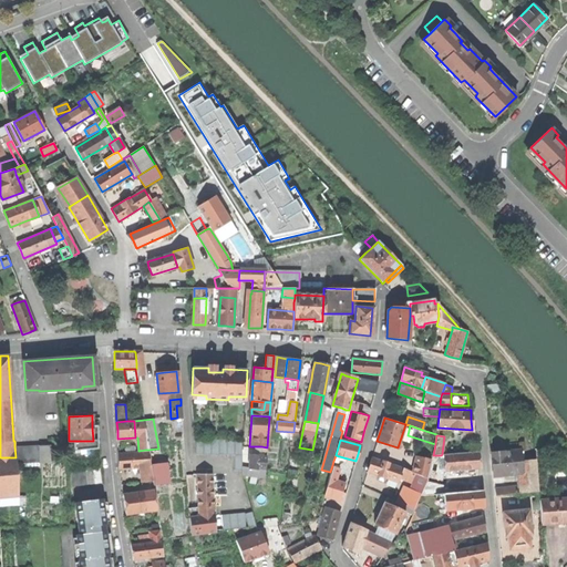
[(31,445),(23,446),(24,463),(32,462),(31,445)]
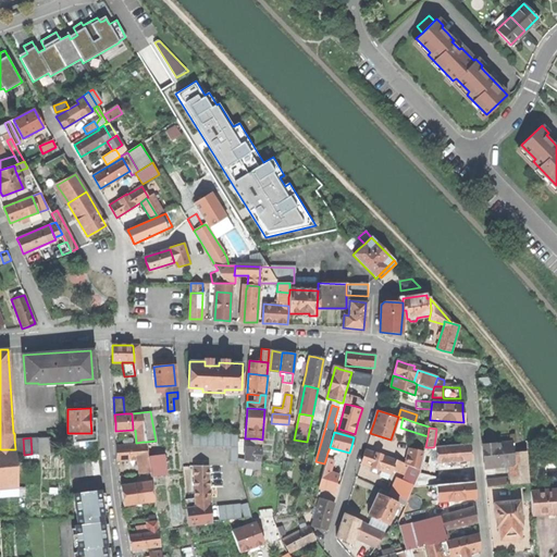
[(39,437),(31,437),(32,454),(40,454),(39,437)]
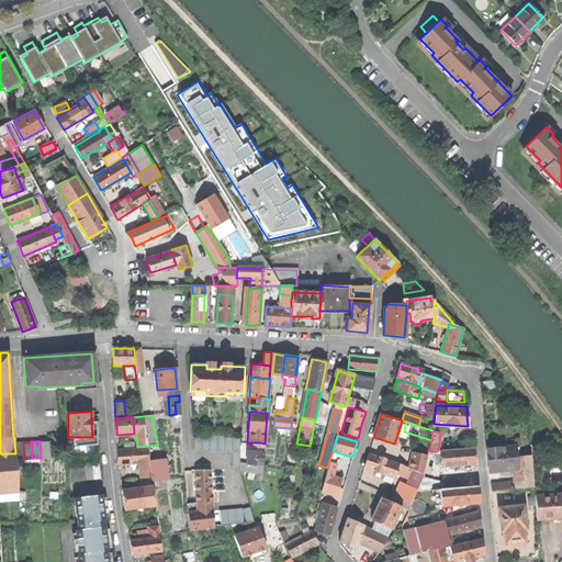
[(23,442),(14,442),(15,453),(15,459),(24,459),(23,442)]
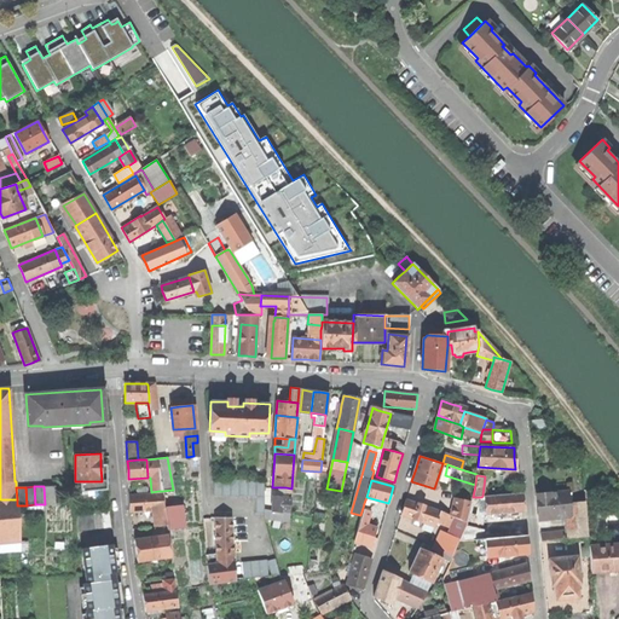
[(158,491),(160,493),(160,509),(152,509),(154,526),(167,525),(165,508),(162,491),(158,491)]
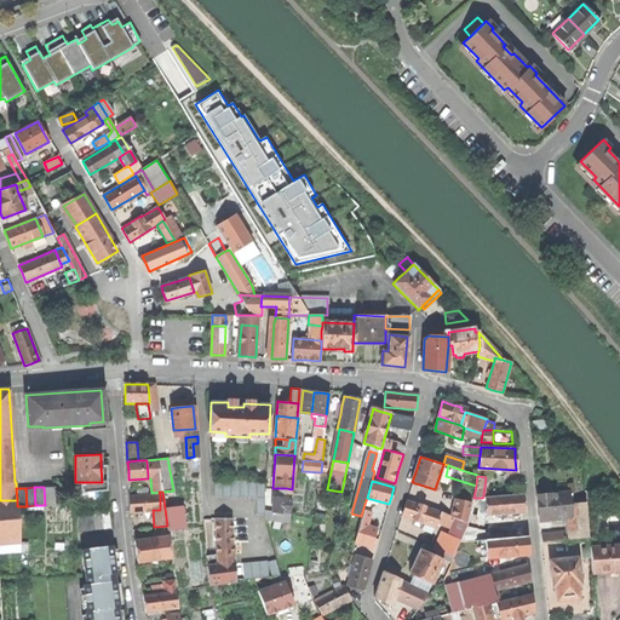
[(539,514),(539,520),(568,517),(567,504),(567,493),(538,495),(539,514)]
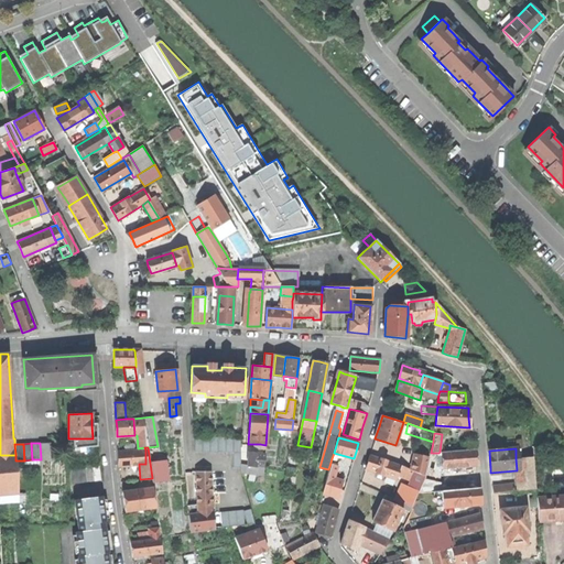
[(145,449),(118,452),(119,458),(119,466),(139,464),(145,464),(145,449)]
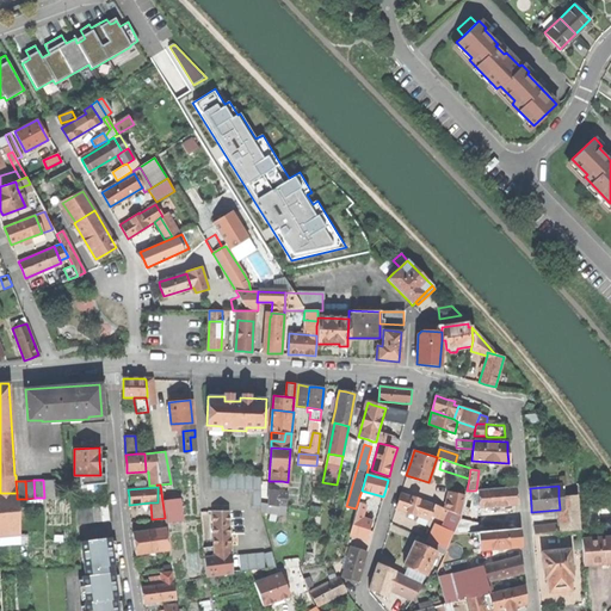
[(481,507),(517,504),(516,495),(516,488),(480,491),(481,507)]
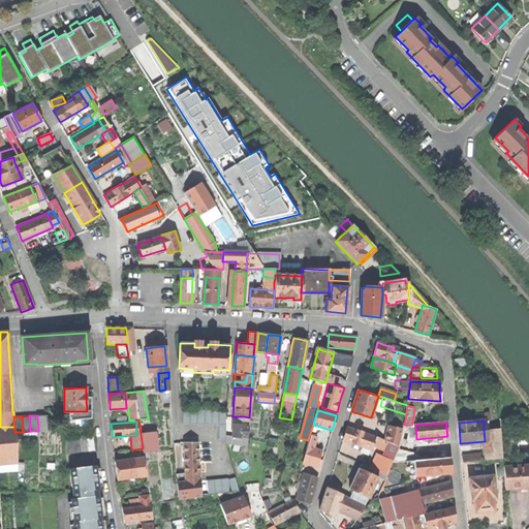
[(244,425),(234,424),(231,437),(247,438),(248,438),(249,426),(244,425)]
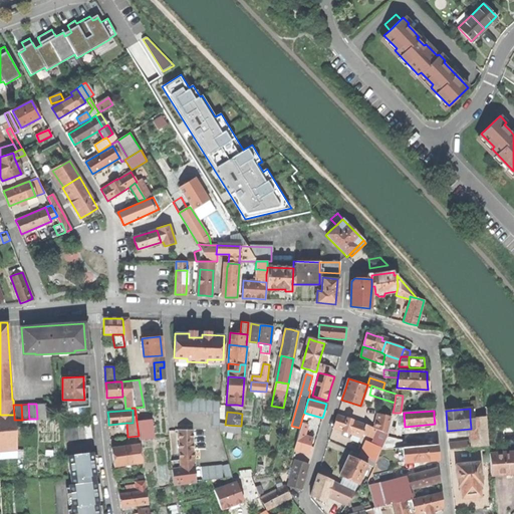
[(391,419),(388,434),(396,435),(400,413),(393,413),(391,419)]
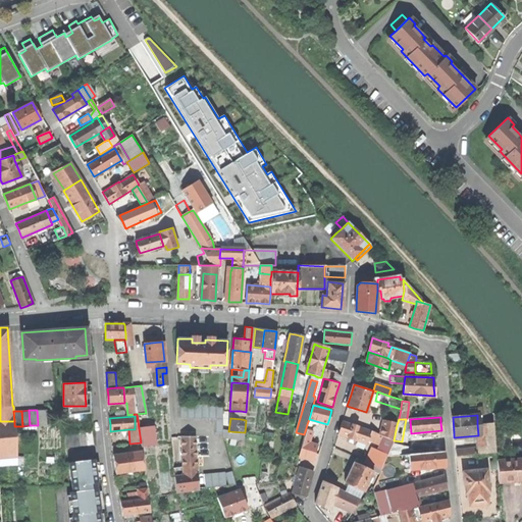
[(0,421),(0,455),(16,454),(14,426),(14,421),(0,421)]
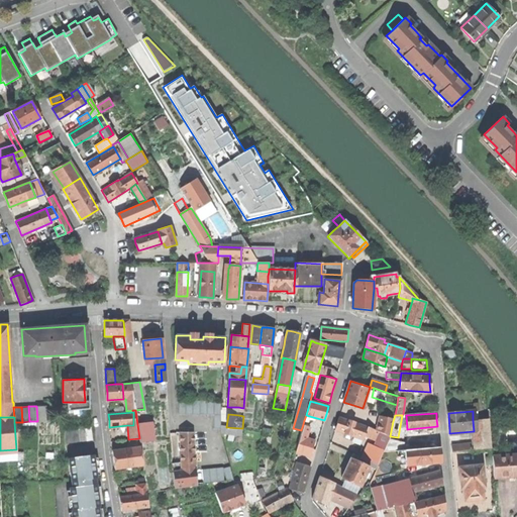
[(368,427),(339,417),(337,424),(335,429),(363,439),(365,436),(368,427)]
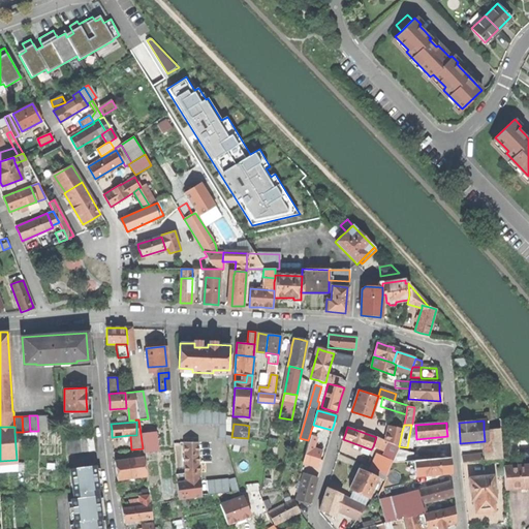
[(392,428),(389,442),(399,446),(402,431),(392,428)]
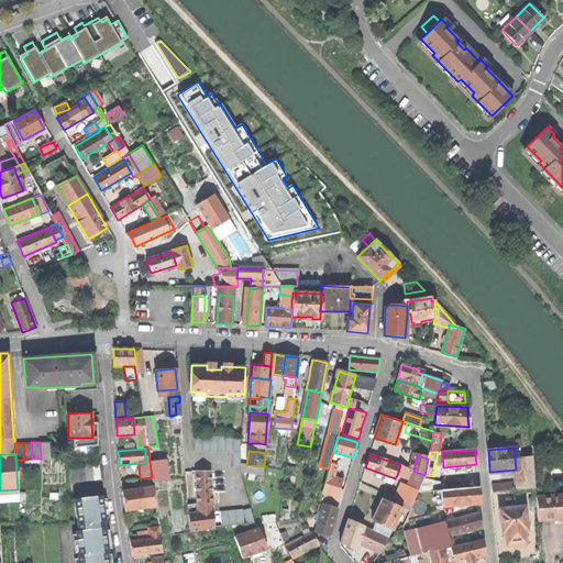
[(532,456),(521,457),(515,457),(516,470),(517,489),(534,488),(532,456)]
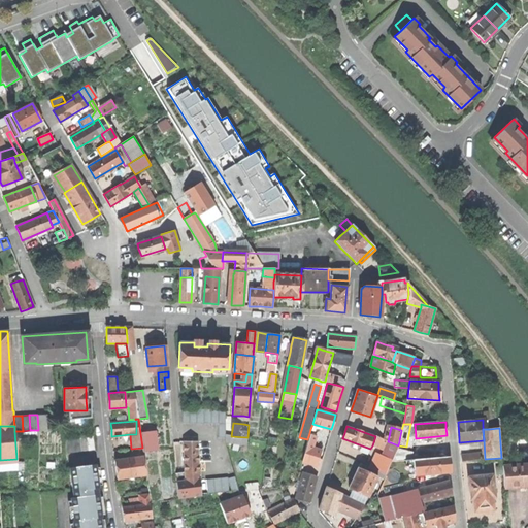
[(153,431),(140,433),(142,448),(142,451),(155,449),(153,431)]
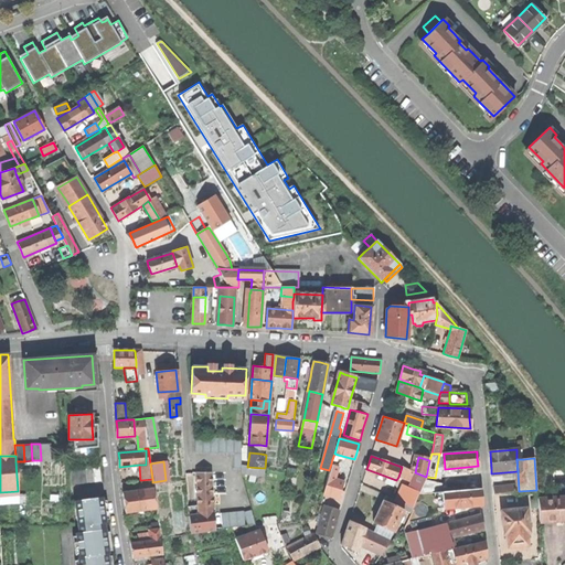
[(329,470),(326,486),(341,490),(343,481),(336,479),(339,466),(331,464),(329,470)]
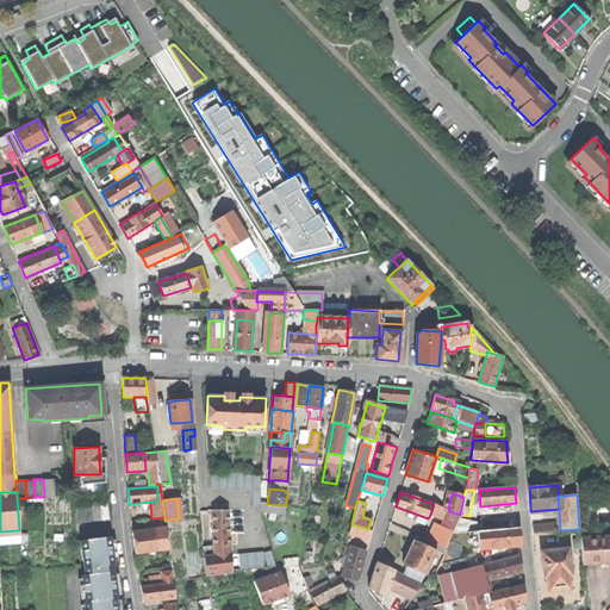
[(285,514),(285,505),(267,504),(261,503),(261,511),(285,514)]
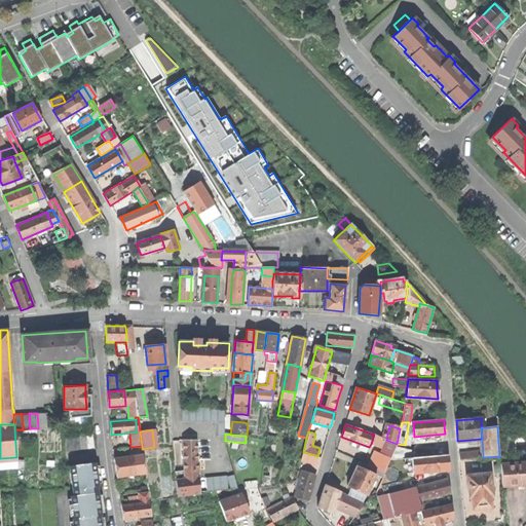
[(94,435),(66,438),(68,452),(95,448),(94,435)]
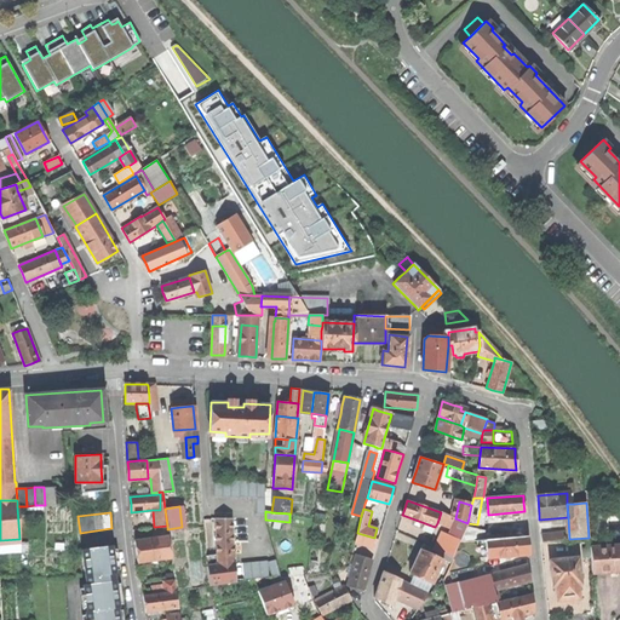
[(455,518),(441,512),(437,523),(451,528),(449,534),(446,540),(458,546),(460,541),(463,535),(468,523),(455,518)]
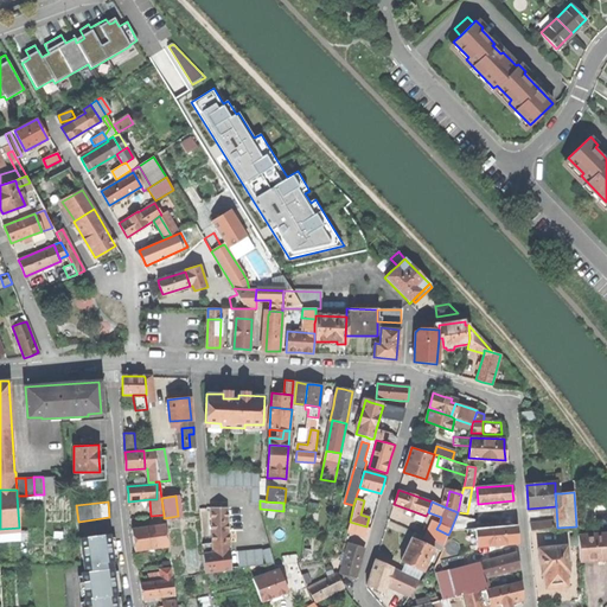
[(227,508),(211,508),(212,542),(213,542),(228,541),(227,508)]
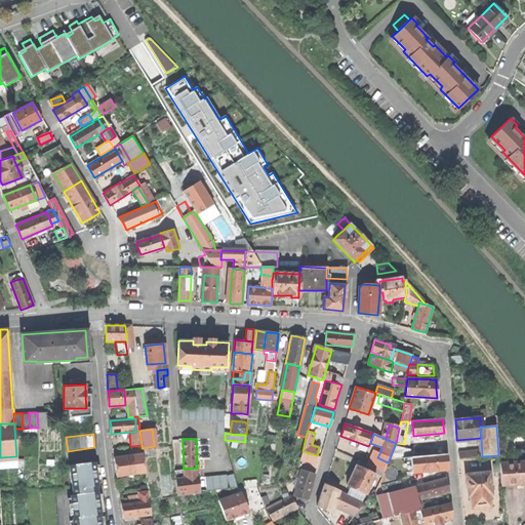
[(396,443),(392,453),(403,453),(403,457),(404,457),(411,456),(414,456),(413,444),(404,444),(396,443)]
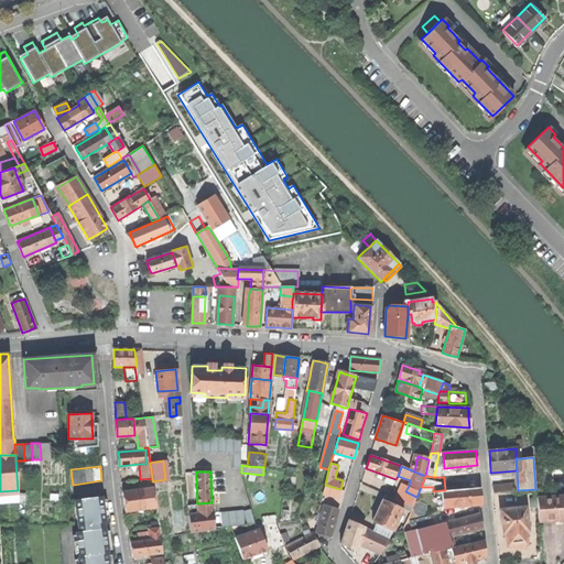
[(412,507),(416,497),(405,491),(409,486),(402,483),(396,499),(412,507)]
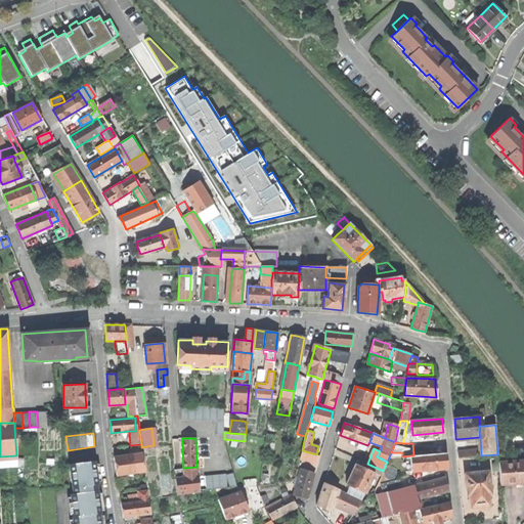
[(300,457),(314,462),(316,454),(302,450),(300,457)]
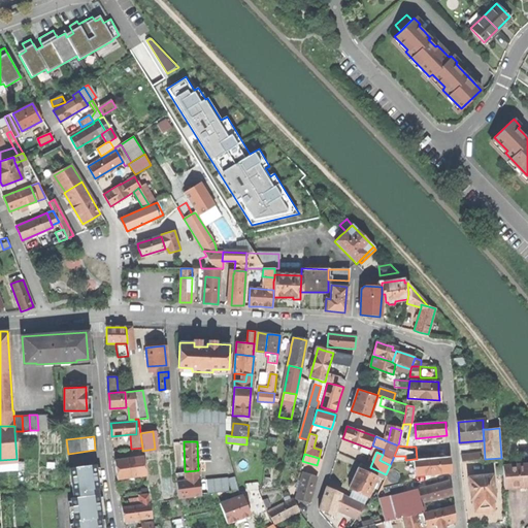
[(116,469),(117,479),(146,474),(143,457),(114,461),(116,469)]
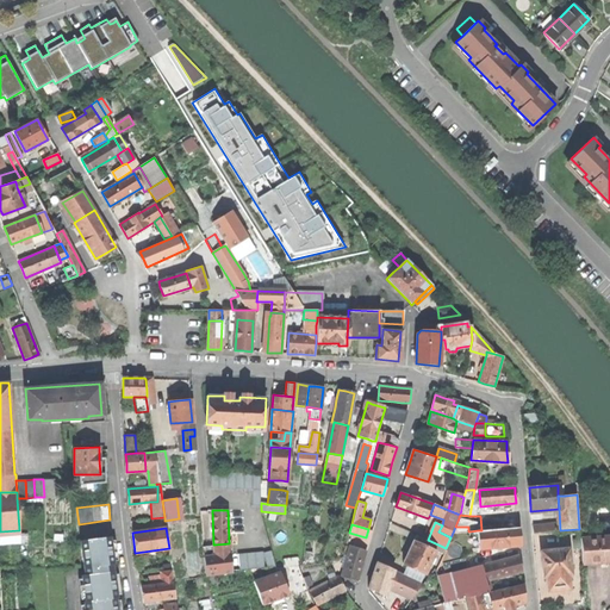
[(479,548),(520,546),(520,536),(518,528),(481,530),(478,530),(478,542),(479,548)]
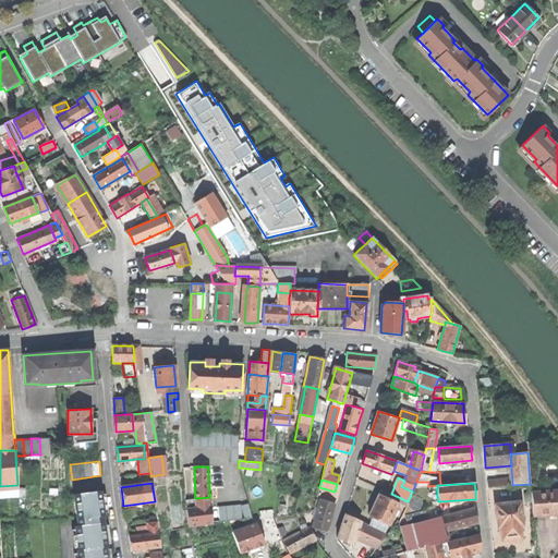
[(0,495),(19,495),(17,485),(0,486),(0,495)]
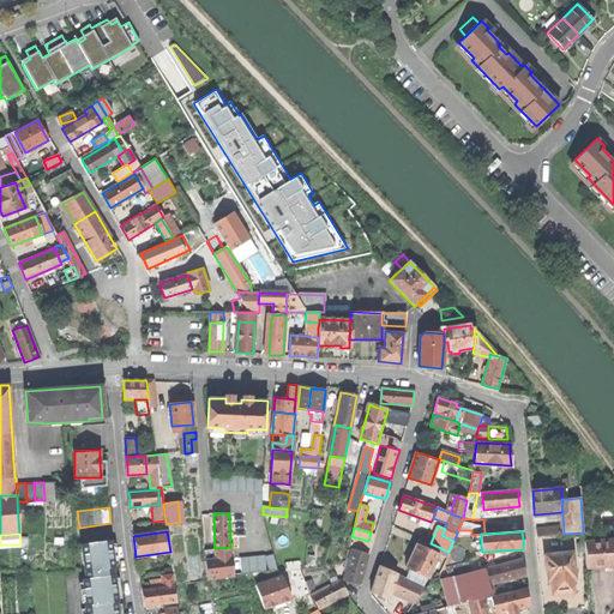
[(419,539),(416,543),(439,554),(446,558),(449,552),(431,543),(419,539)]
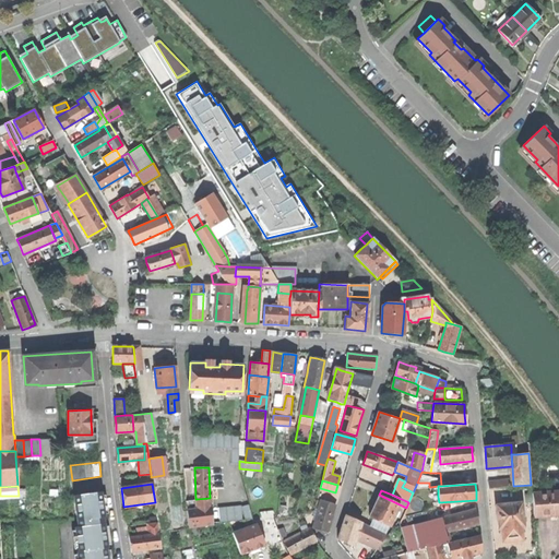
[(558,515),(558,490),(532,492),(532,498),(534,518),(551,516),(558,515)]
